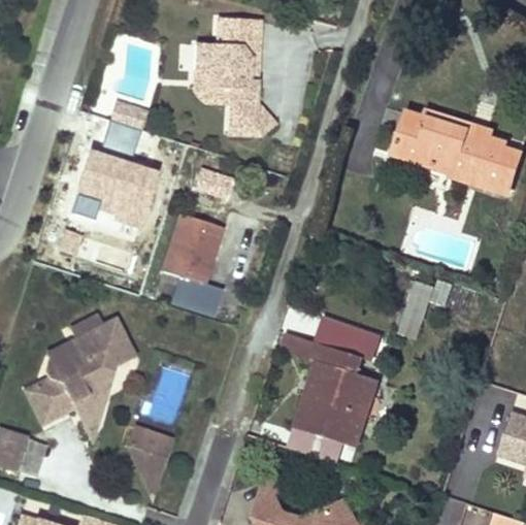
[(231,88),(230,103),(229,132),(262,134),(275,122),(258,104),(263,19),(218,15),(217,42),(196,41),(194,67),(209,68),(208,86),(231,88)]
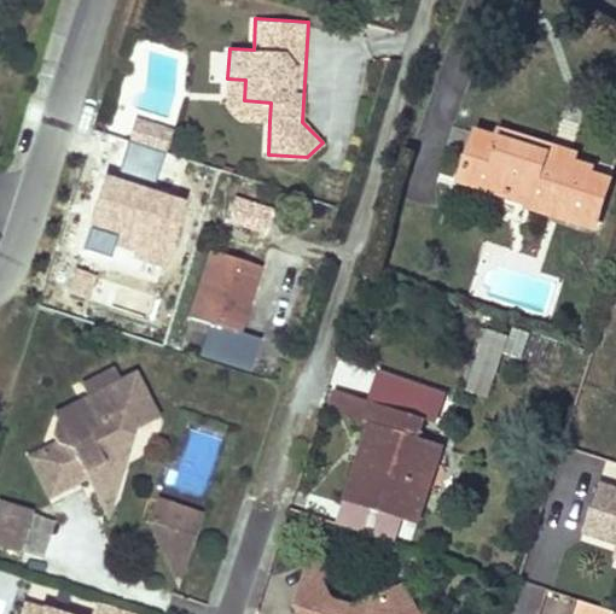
[(245,80),(227,79),(226,104),(239,118),(269,121),(271,103),(244,100),(245,80)]
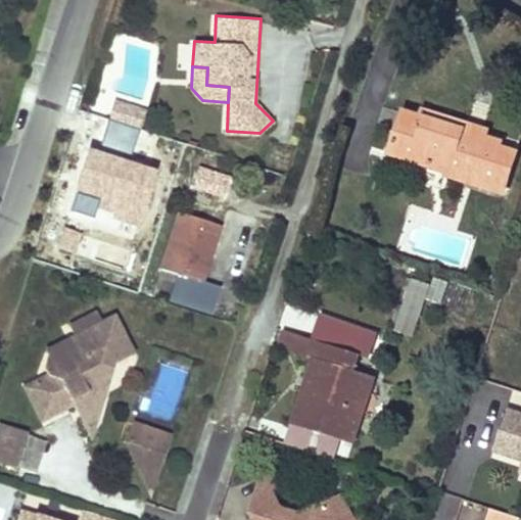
[(113,103),(109,120),(141,129),(146,112),(113,103)]
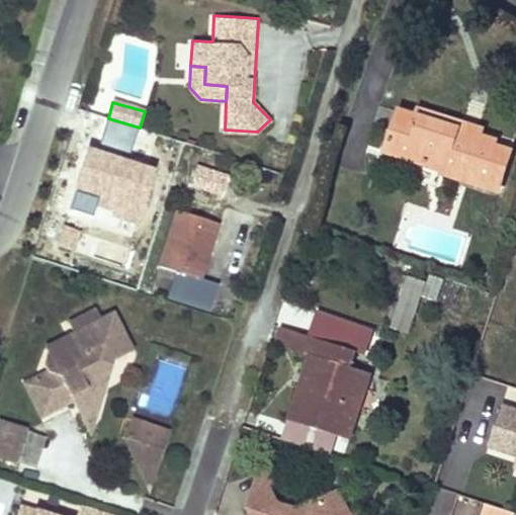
[(420,113),(482,133),(484,124),(422,105),(420,113)]
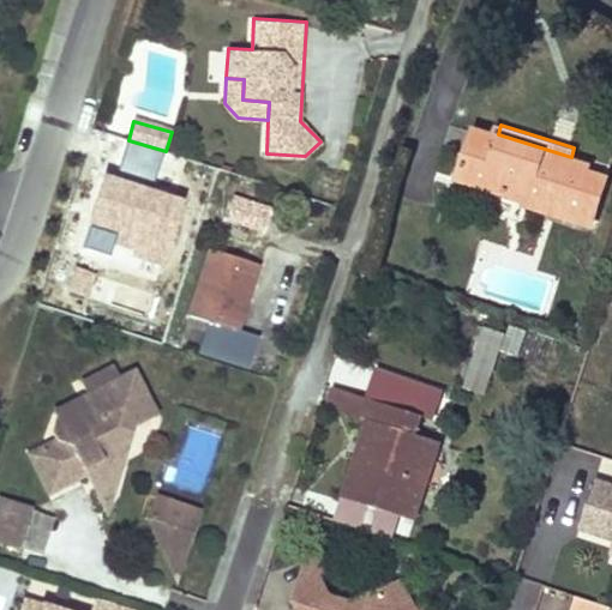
[(593,222),(600,198),(607,175),(588,169),(589,163),(571,157),(498,134),(477,127),(461,176),(529,197),(528,201),(593,222)]
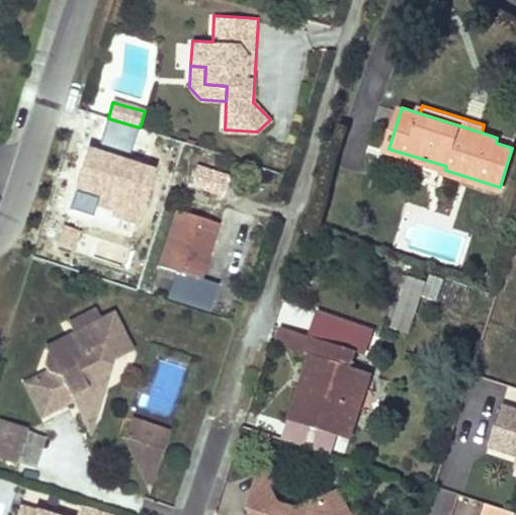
[(156,168),(90,146),(76,188),(99,196),(96,204),(139,219),(156,168)]
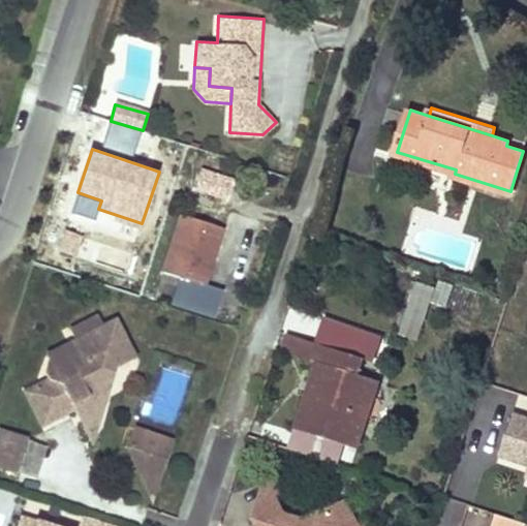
[(237,177),(204,165),(196,186),(230,197),(237,177)]
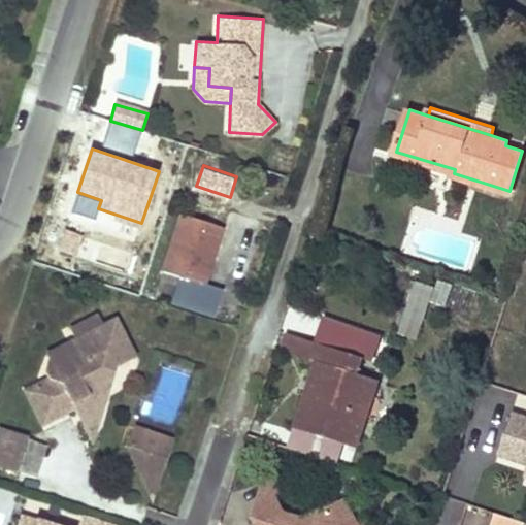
[(204,280),(214,252),(223,224),(183,210),(164,266),(181,272),(204,280)]
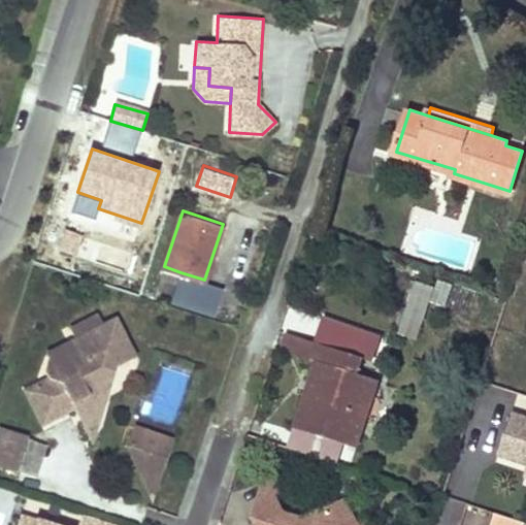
[(204,280),(181,272),(171,300),(214,315),(223,286),(204,280)]
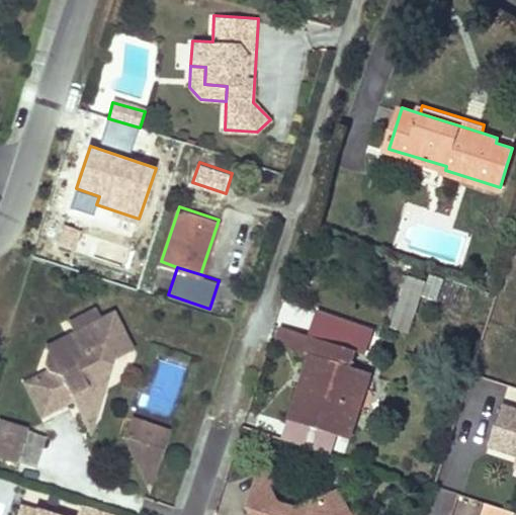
[(75,398),(78,404),(81,410),(102,399),(106,389),(100,376),(111,371),(115,359),(136,349),(115,310),(103,316),(98,306),(71,320),(76,330),(71,332),(75,341),(52,352),(49,363),(51,368),(33,377),(50,410),(75,398)]
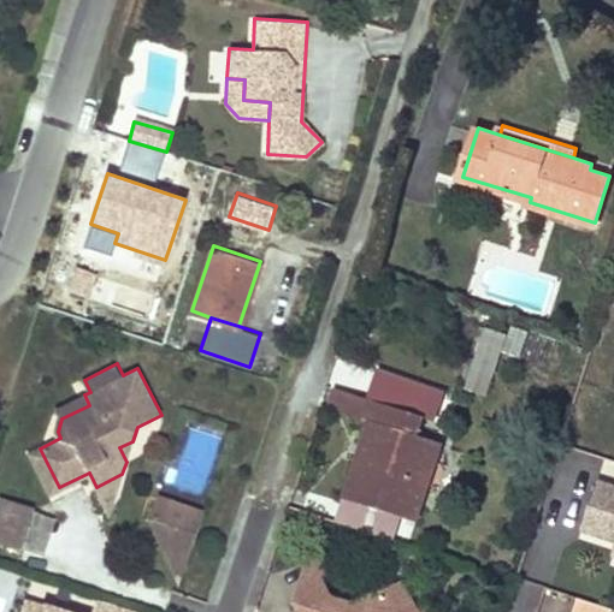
[(476,364),(471,384),(489,388),(494,370),(476,364)]
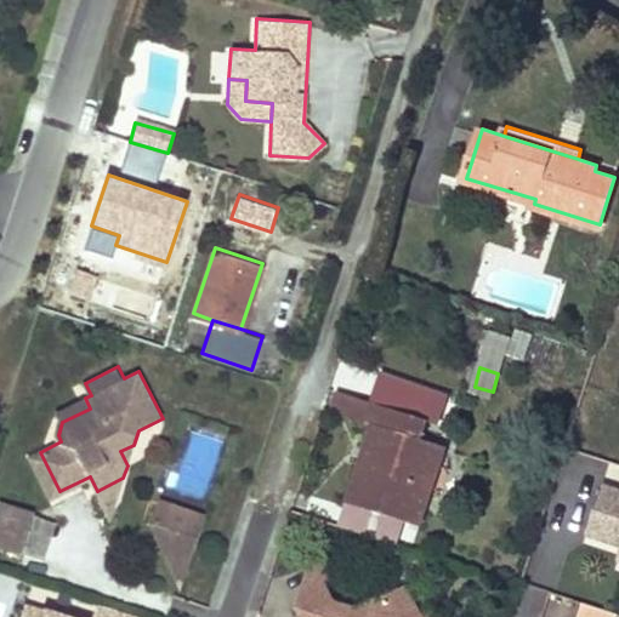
[(374,420),(348,496),(418,519),(443,441),(419,433),(425,413),(369,396),(363,416),(374,420)]
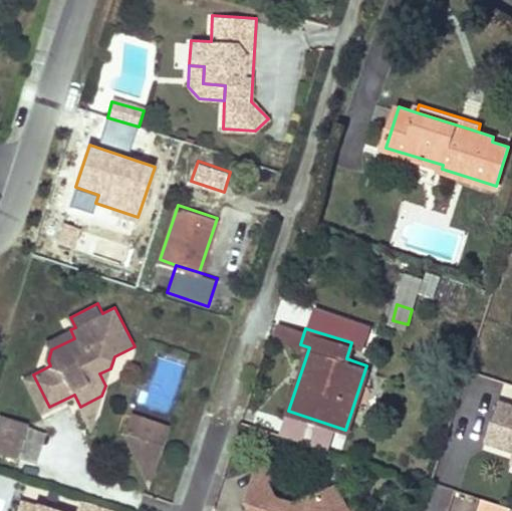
[(99,373),(105,386),(110,368),(99,373)]
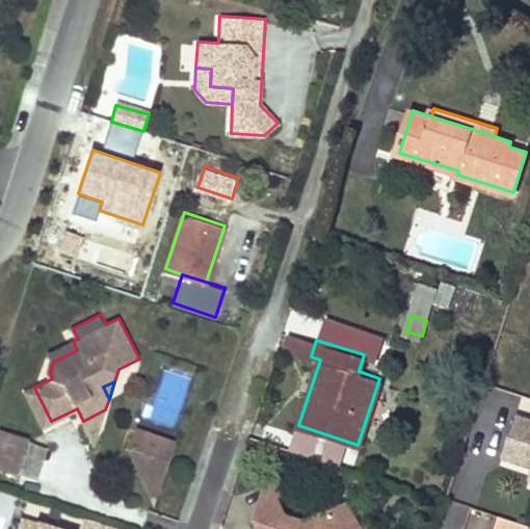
[(26,392),(44,425),(51,421),(34,388),(26,392)]
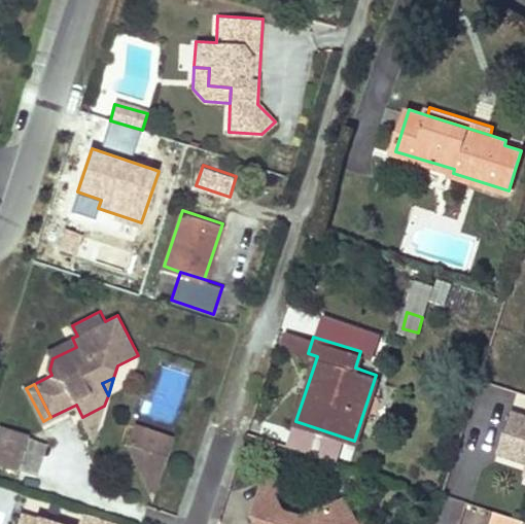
[(82,417),(94,439),(104,406),(82,417)]
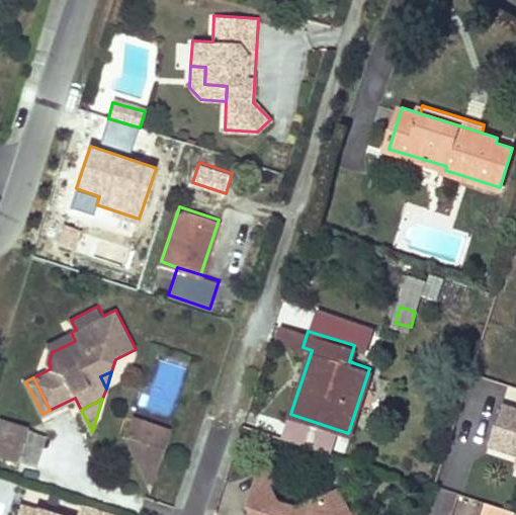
[(515,405),(503,402),(491,440),(515,447),(515,405)]
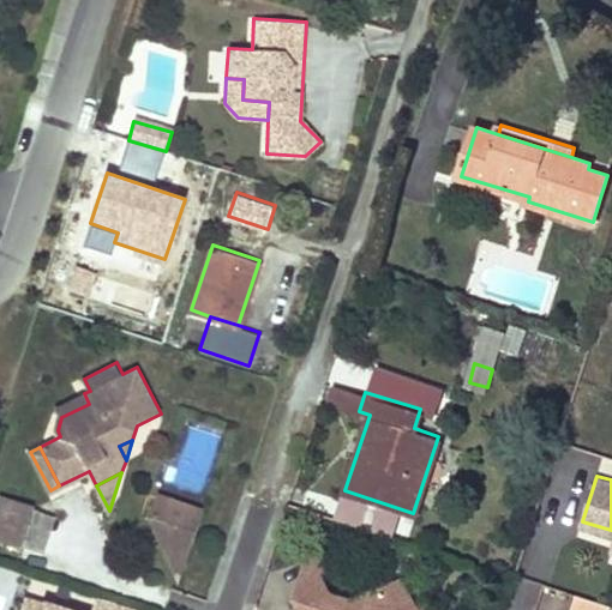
[(204,505),(159,490),(149,517),(180,579),(204,505)]
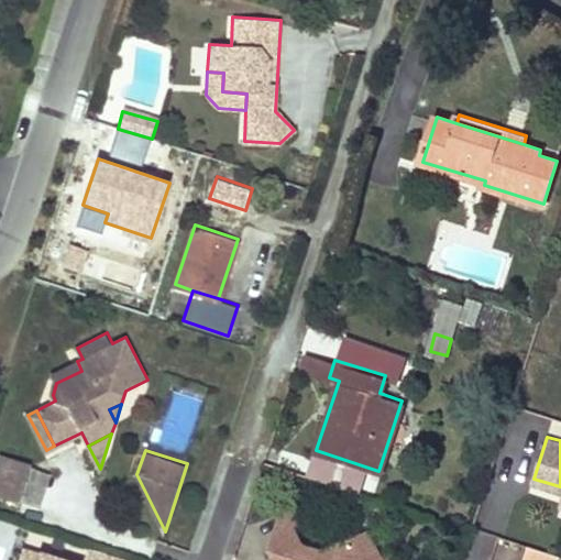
[(0,491),(18,496),(23,480),(29,463),(2,454),(0,459),(0,491)]
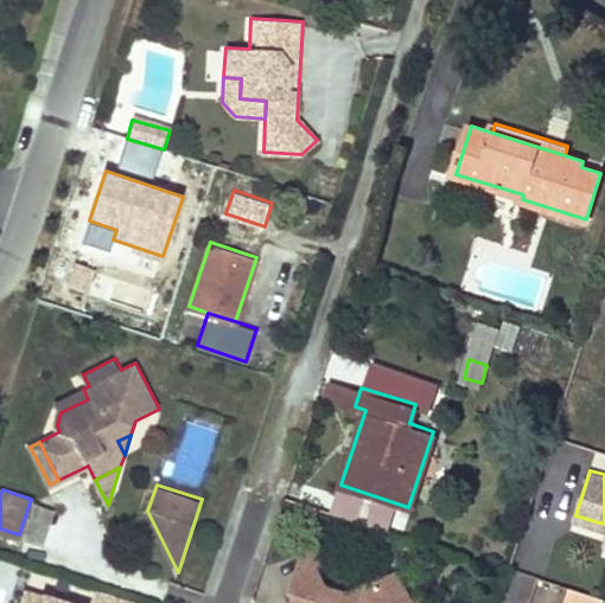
[(329,583),(317,562),(295,573),(291,590),(298,602),(426,602),(411,597),(394,568),(351,591),(329,583)]
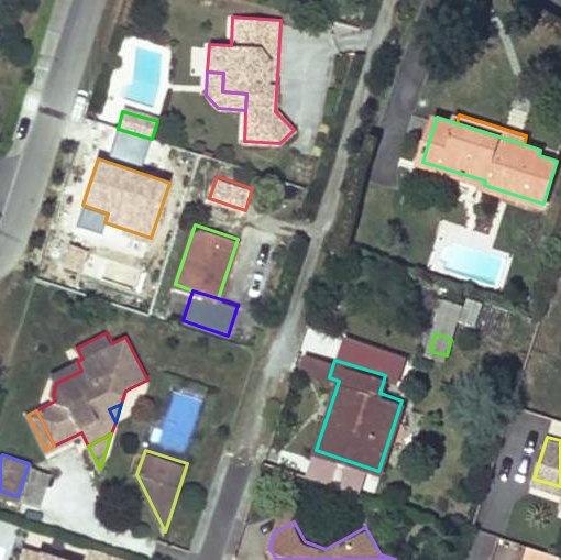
[(85,559),(66,559),(24,548),(21,559),(133,559),(89,546),(85,559)]
